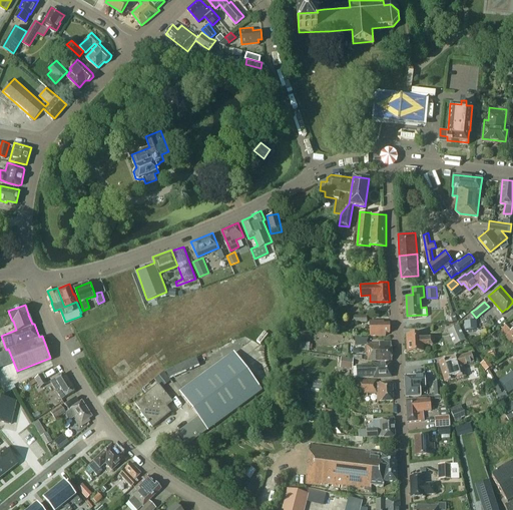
[(389,322),(384,322),(384,319),(370,319),(370,334),(386,334),(386,331),(389,331),(389,322)]
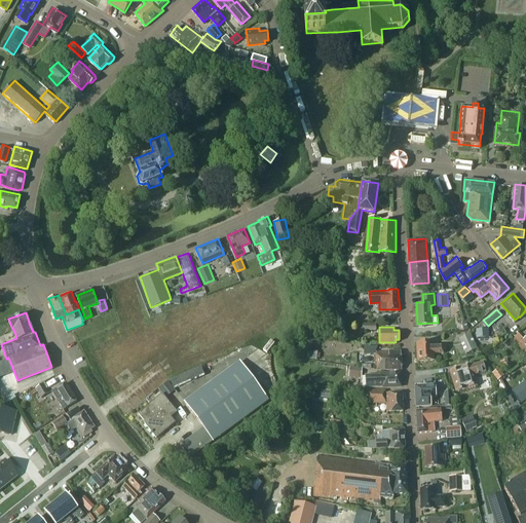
[(489,335),(488,327),(477,328),(478,336),(489,335)]
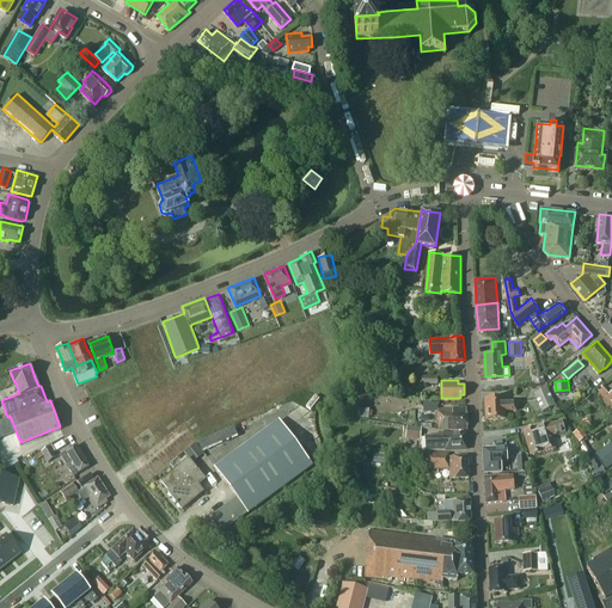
[(611,382),(610,385),(610,384),(609,386),(605,382),(594,392),(611,410),(611,382)]
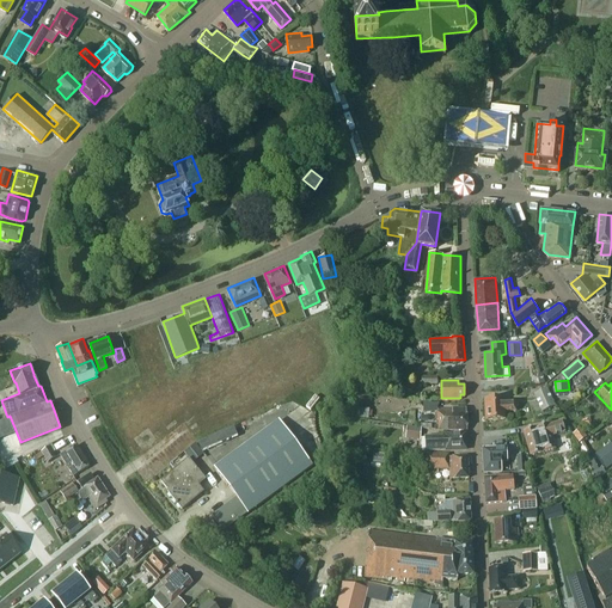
[(555,403),(546,385),(533,391),(540,410),(555,403)]
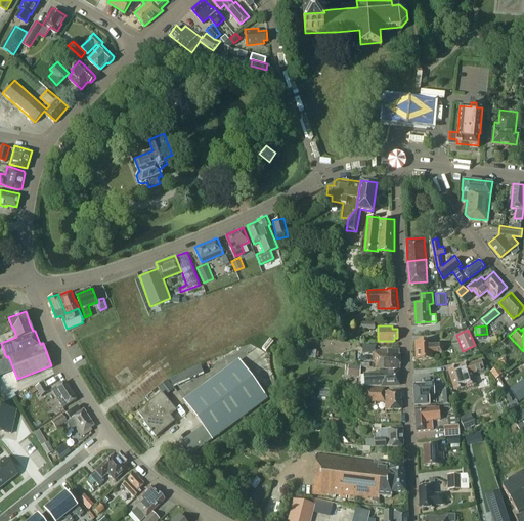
[(441,342),(432,342),(431,340),(416,340),(417,357),(432,356),(432,350),(441,349),(441,342)]
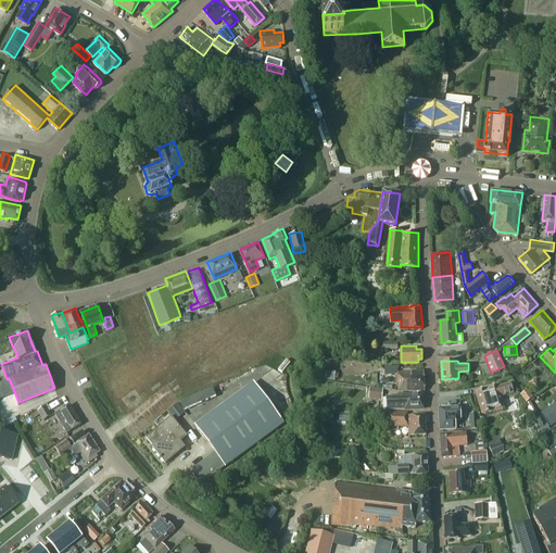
[(320,368),(320,377),(339,377),(339,368),(320,368)]
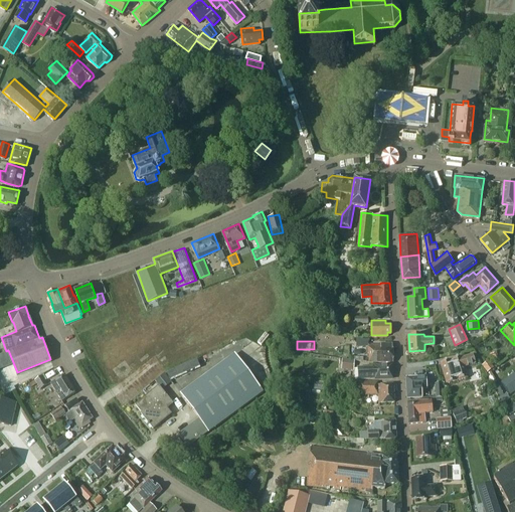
[(368,342),(369,360),(392,360),(392,342),(368,342)]
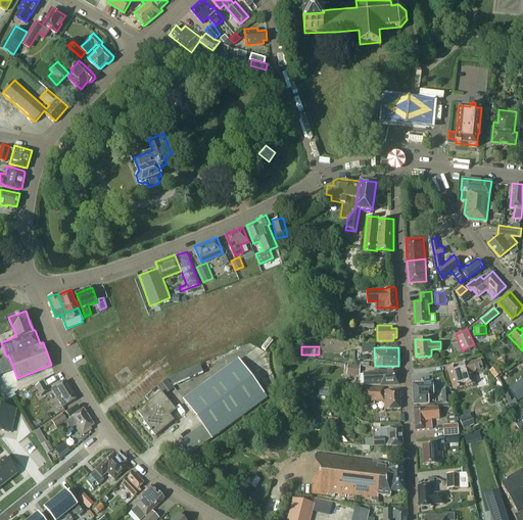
[(211,436),(268,395),(239,357),(184,397),(202,423),(182,438),(191,452),(211,436)]
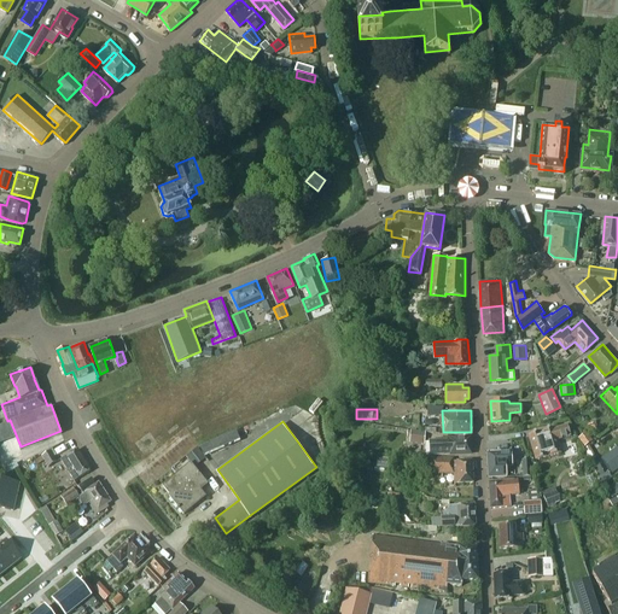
[(554,425),(529,432),(536,457),(561,450),(558,437),(571,433),(567,422),(554,426),(554,425)]
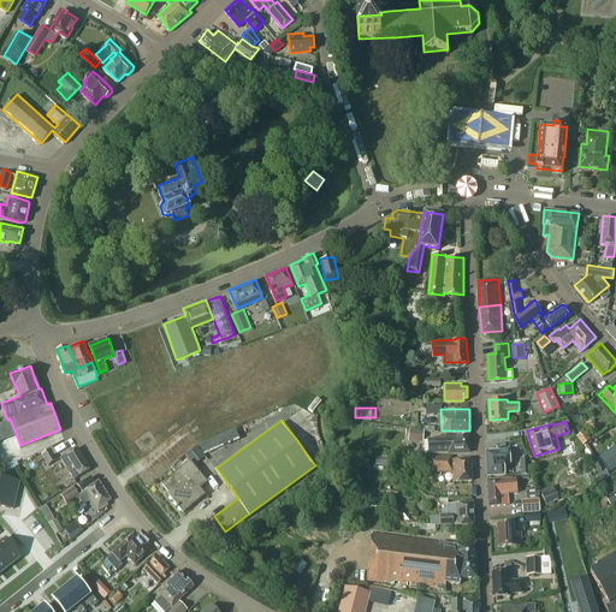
[(205,453),(241,437),(236,426),(200,443),(205,453)]
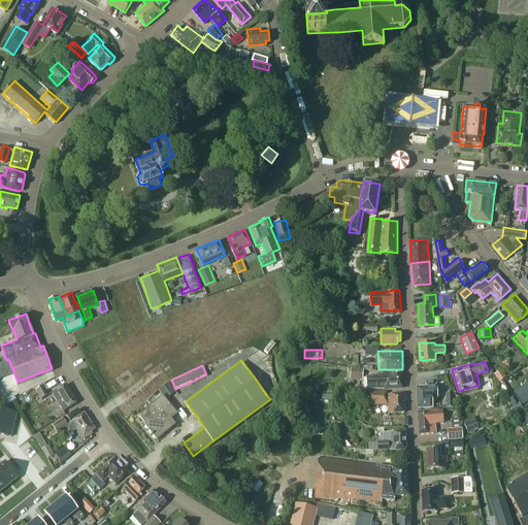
[(363,367),(351,366),(350,378),(363,379),(363,367)]
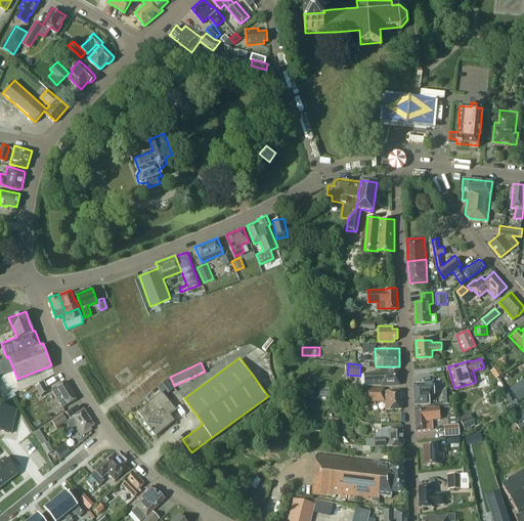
[(497,365),(490,371),(496,378),(503,373),(497,365)]
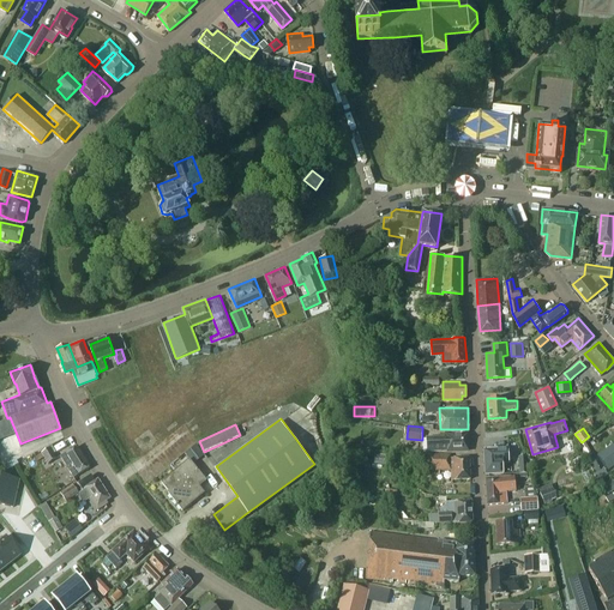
[(449,448),(449,450),(468,448),(467,433),(447,434),(427,435),(427,451),(449,448)]
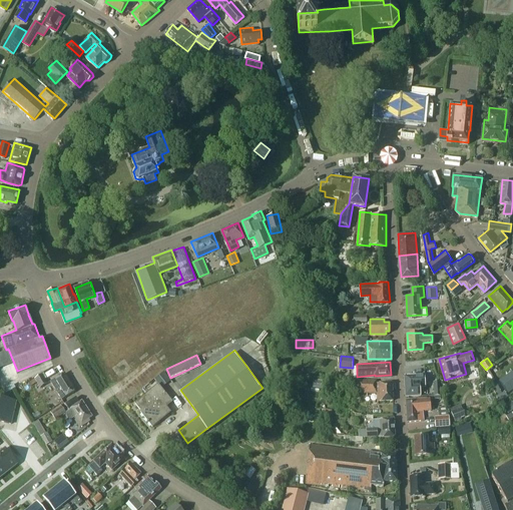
[(164,370),(159,374),(166,382),(170,379),(164,370)]
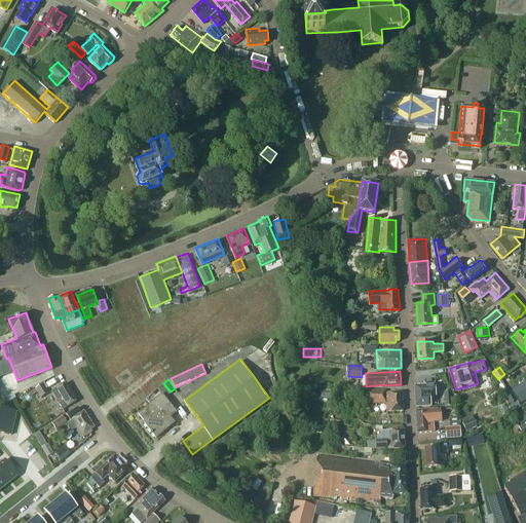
[(525,379),(512,389),(521,402),(525,398),(525,379)]
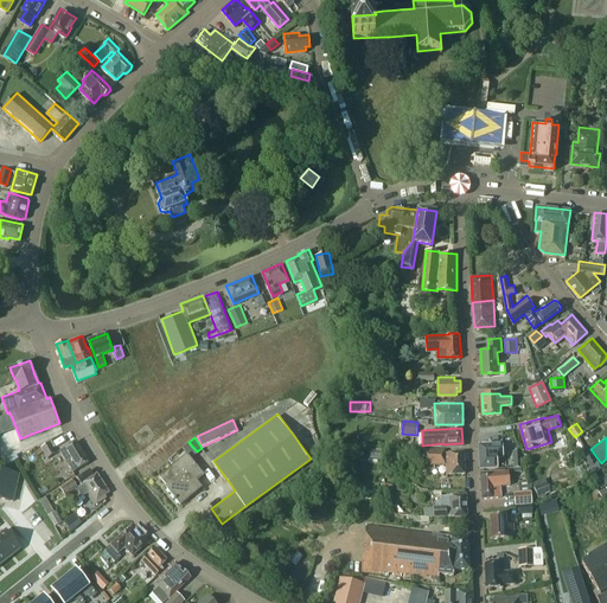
[(59,449),(70,466),(72,470),(89,460),(75,438),(59,449)]
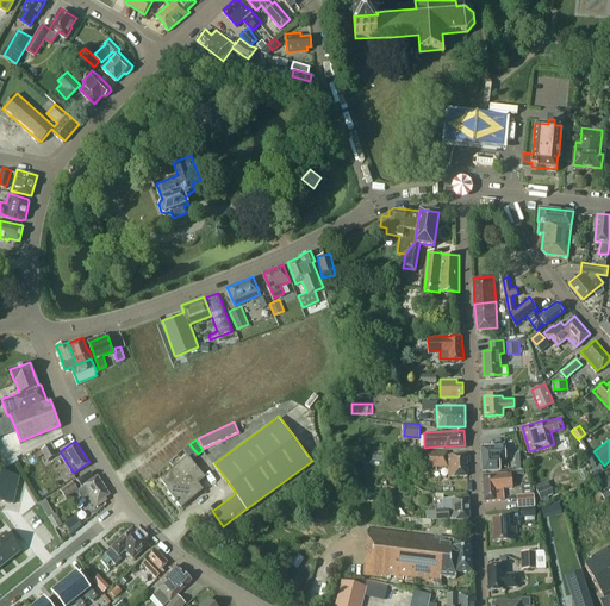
[(48,458),(56,453),(53,448),(55,447),(53,442),(42,448),(48,458)]
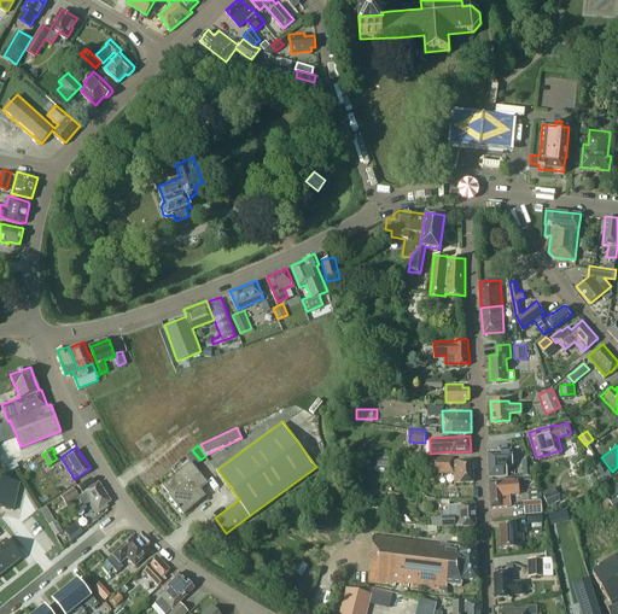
[(489,475),(490,474),(507,474),(506,463),(512,463),(512,449),(488,450),(489,475)]
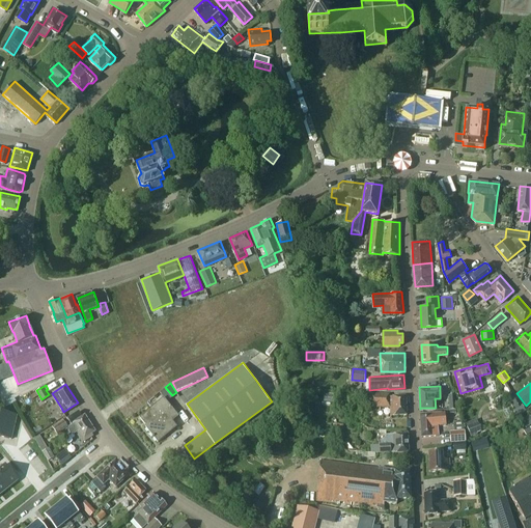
[(407,413),(407,408),(406,393),(392,394),(392,395),(389,395),(389,392),(370,391),(370,404),(390,405),(391,414),(407,413)]
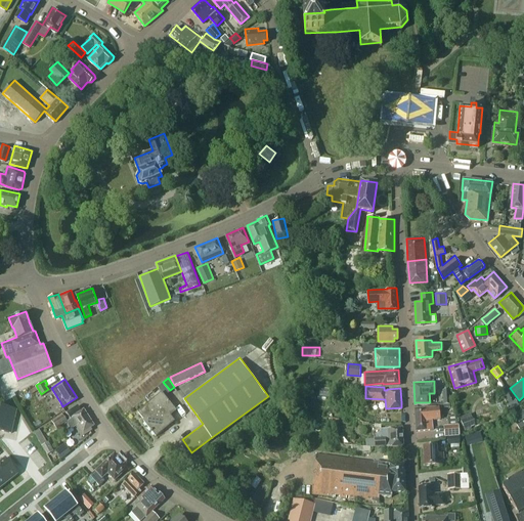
[(451,403),(450,387),(442,388),(443,403),(451,403)]
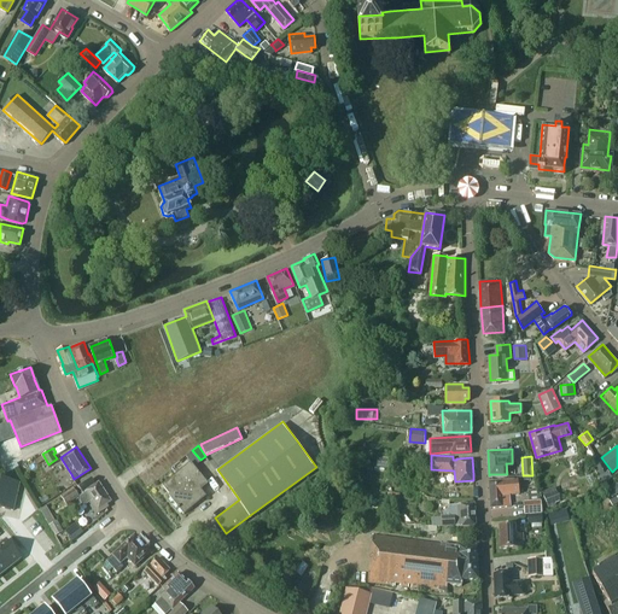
[(191,461),(163,483),(170,492),(169,493),(184,512),(205,493),(200,487),(208,481),(191,461)]
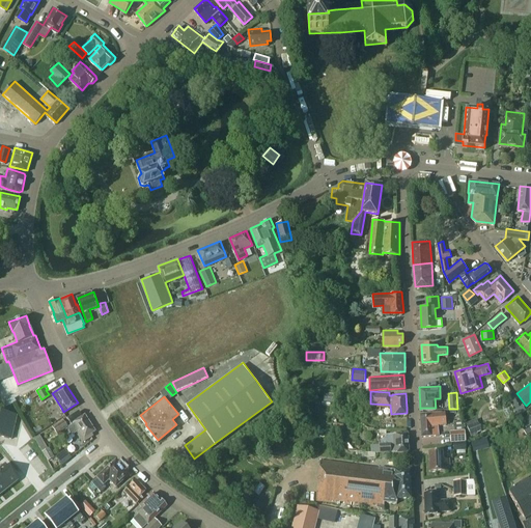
[(10,437),(17,414),(9,412),(0,410),(0,434),(4,436),(10,437)]
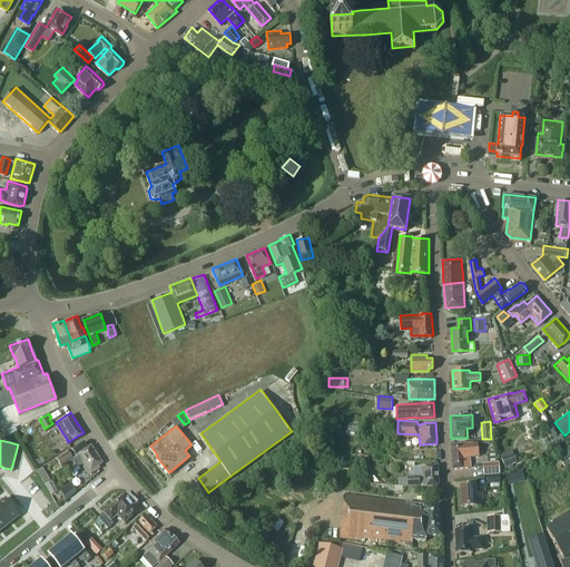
[(88,447),(84,440),(71,448),(77,455),(74,456),(72,459),(76,463),(79,465),(81,462),(88,473),(99,466),(98,463),(102,461),(91,445),(88,447)]
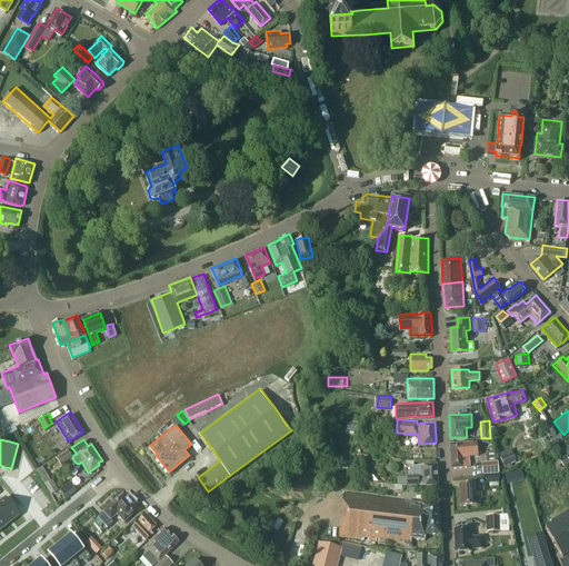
[(452,466),(469,465),(469,454),(478,454),(477,440),(450,443),(452,466)]
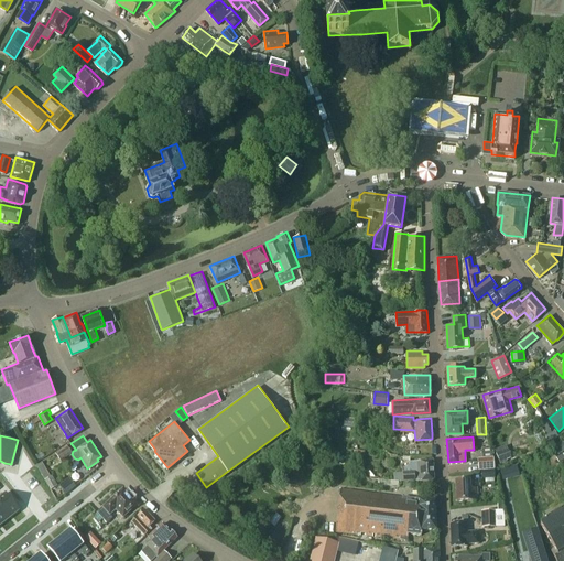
[(553,445),(559,453),(563,449),(563,440),(563,439),(553,445)]
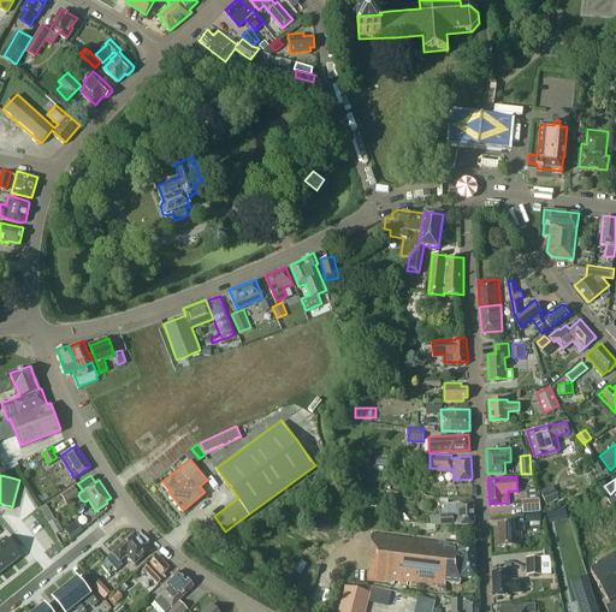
[(66,500),(78,492),(72,482),(60,491),(66,500)]
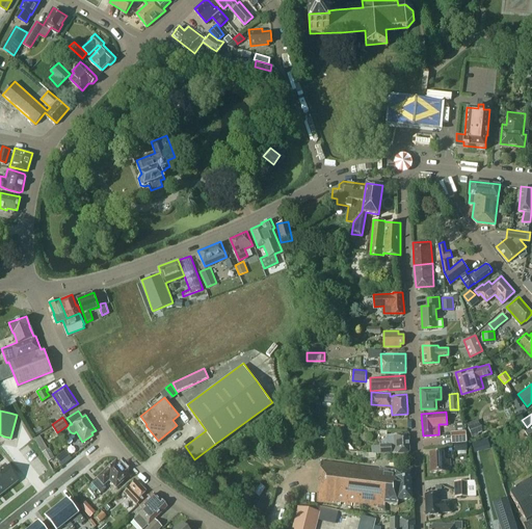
[(481,429),(479,421),(467,425),(470,433),(481,429)]
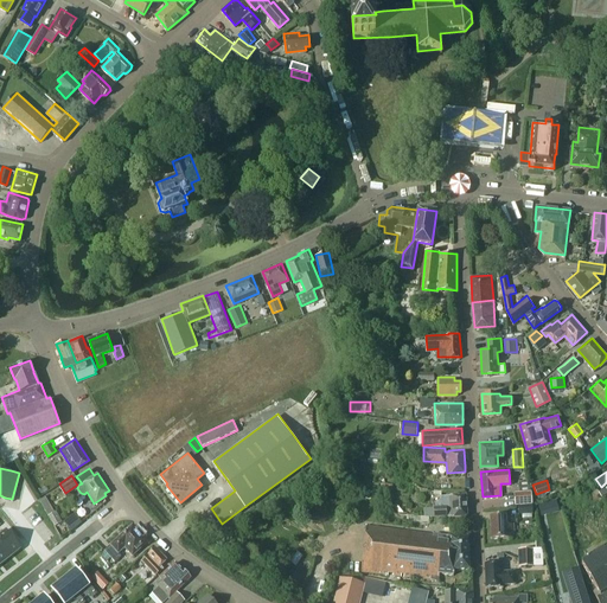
[(522,481),(521,481),(522,491),(531,489),(529,481),(522,481)]
